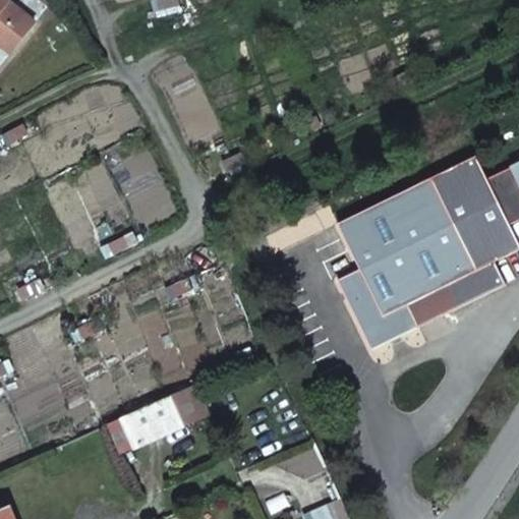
[(0,46),(1,47),(8,52),(33,21),(6,0),(0,0),(0,46)]
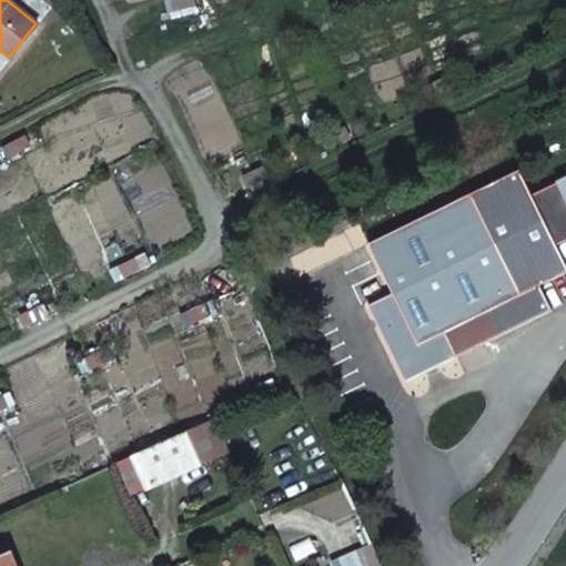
[(10,151),(28,143),(22,133),(4,141),(10,151)]
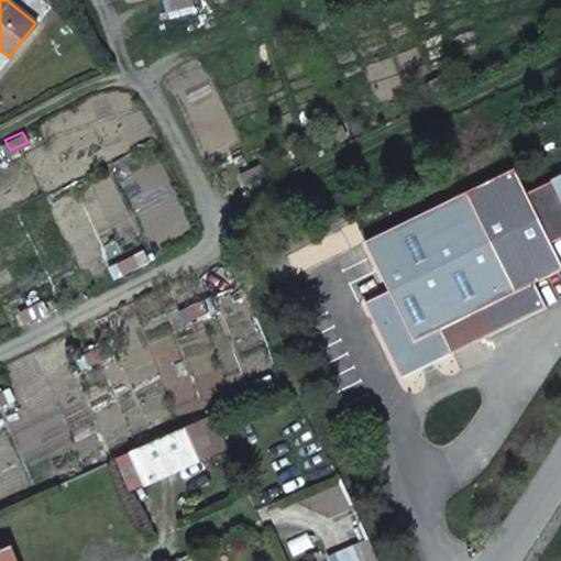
[(399,376),(546,306),(534,282),(560,267),(560,263),(550,241),(526,190),(514,167),(364,240),(387,289),(363,301),(399,376)]
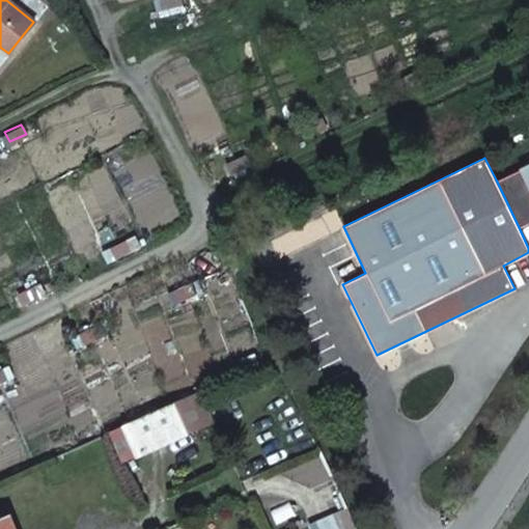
[(528,163),(496,179),(519,227),(528,222),(528,163)]
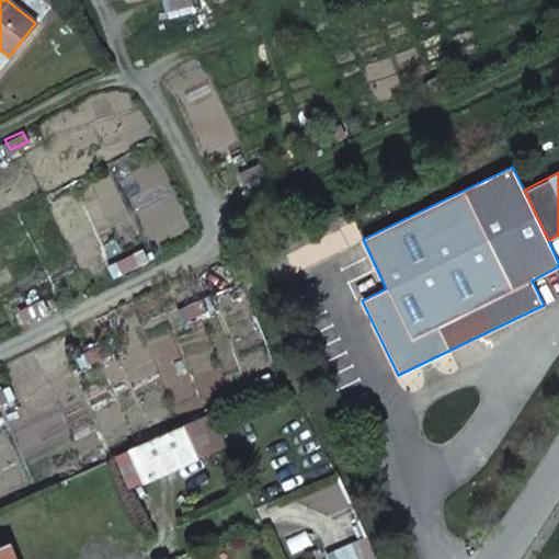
[(116,262),(134,253),(128,243),(112,252),(116,262)]
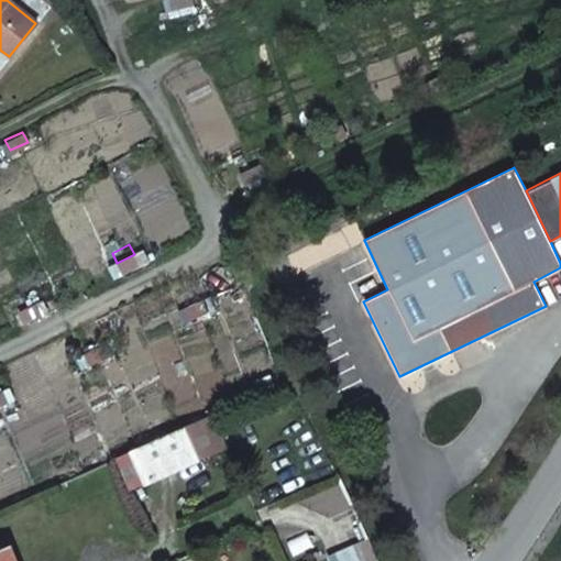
[(18,314),(35,305),(30,295),(13,304),(18,314)]
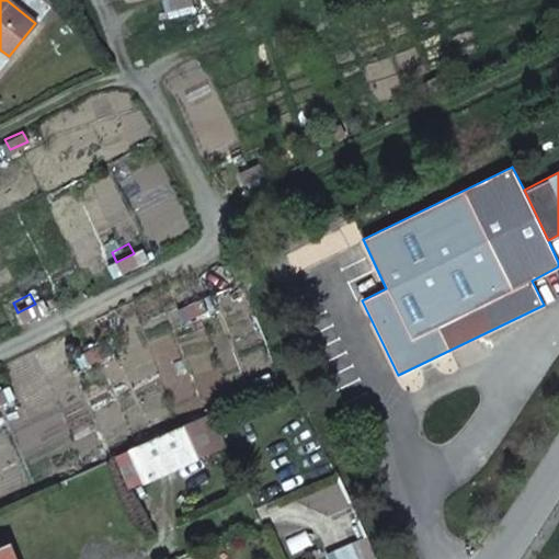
[(189,316),(206,309),(202,299),(184,306),(189,316)]
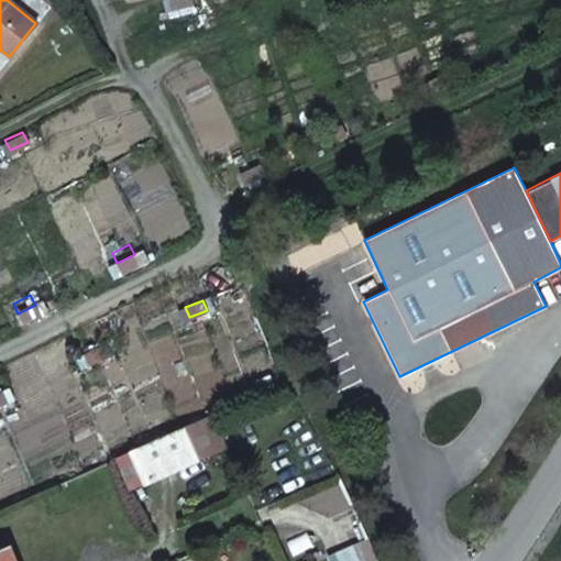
[(90,364),(108,356),(103,347),(86,354),(90,364)]
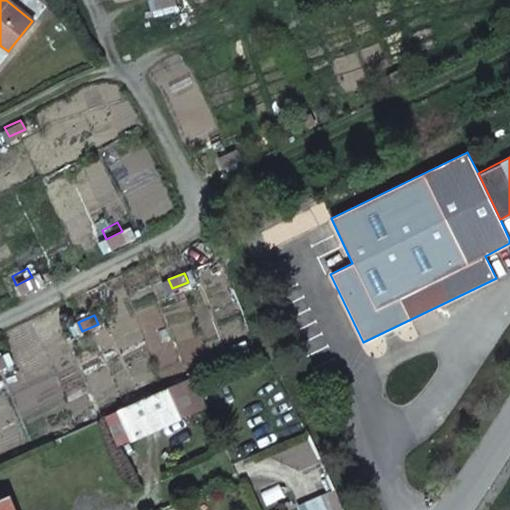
[(0,369),(8,366),(4,357),(0,358),(0,369)]
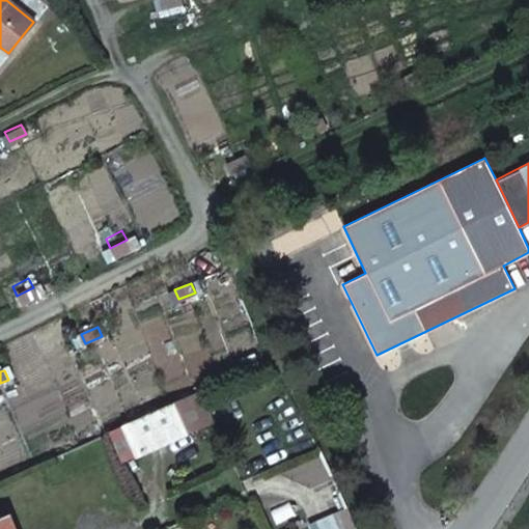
[(123,430),(175,408),(172,401),(120,425),(123,430)]
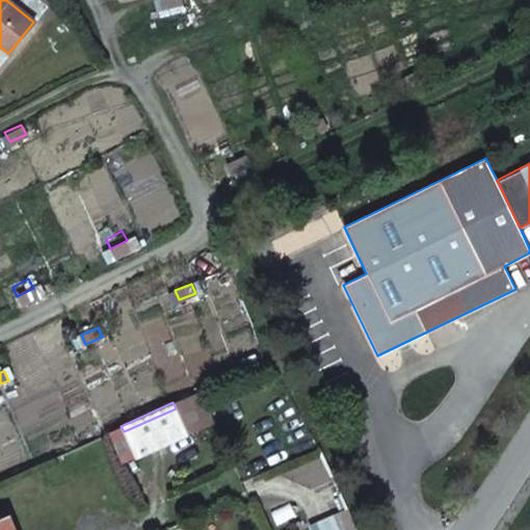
[(134,456),(187,433),(176,408),(124,431),(134,456)]
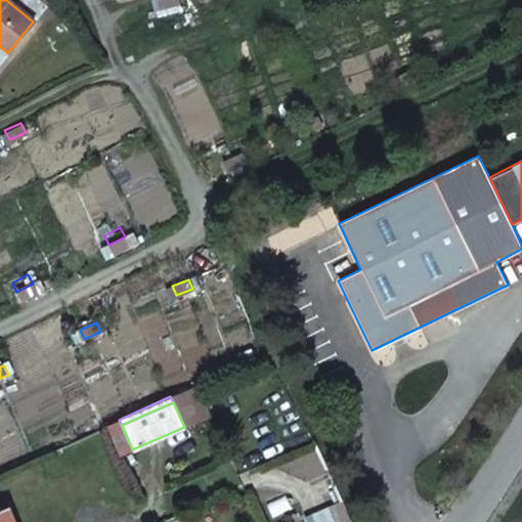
[(14,521),(9,509),(0,513),(0,521),(14,521)]
